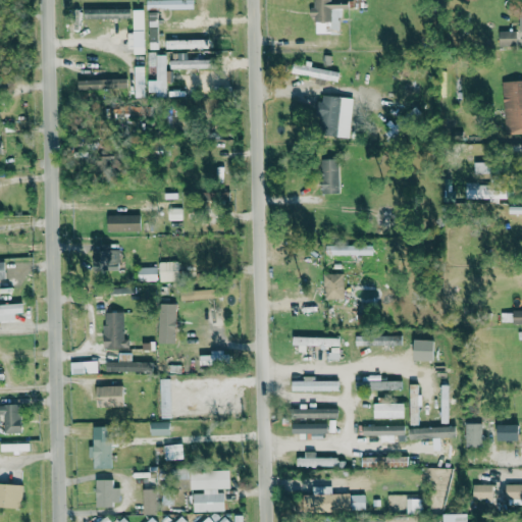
[(192,0),(146,0),(146,9),(192,9),(192,0)]
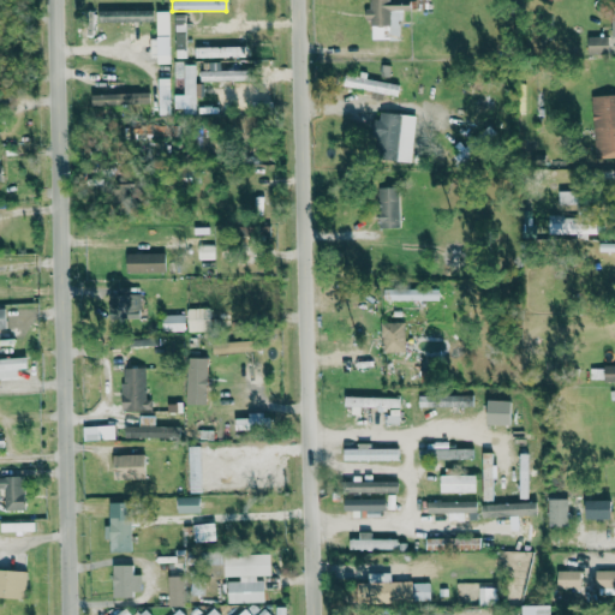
[(399,37),(398,11),(410,11),(408,0),(366,0),(368,19),(370,19),(370,39),(399,37)]
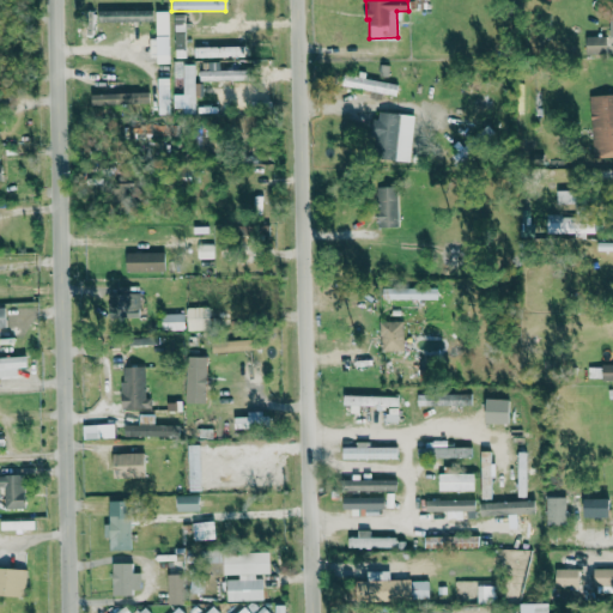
[(98,11),(98,22),(152,20),(152,10),(98,11)]
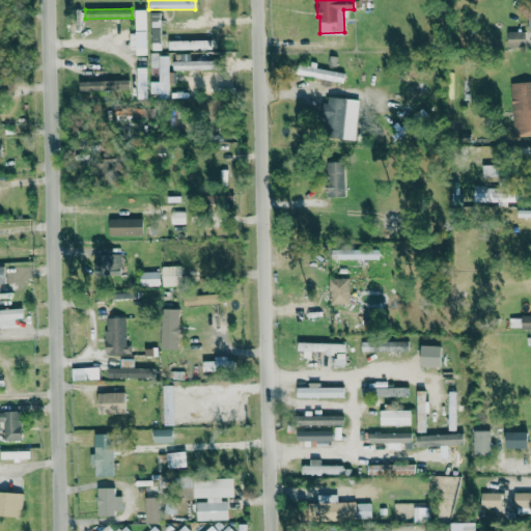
[(146,10),(135,10),(135,55),(146,55),(146,10)]
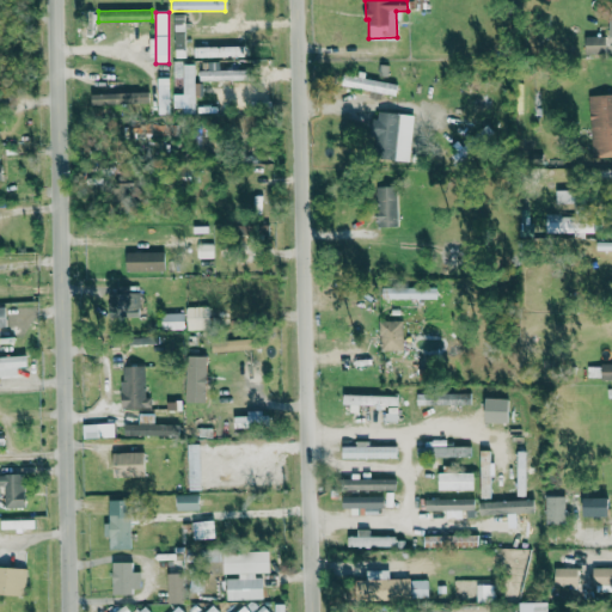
[(173,14),(175,57),(184,57),(184,14),(173,14)]
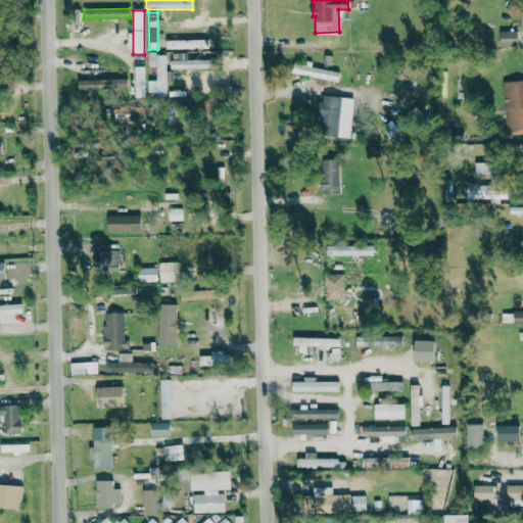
[(517,32),(500,31),(500,46),(517,46),(517,32)]
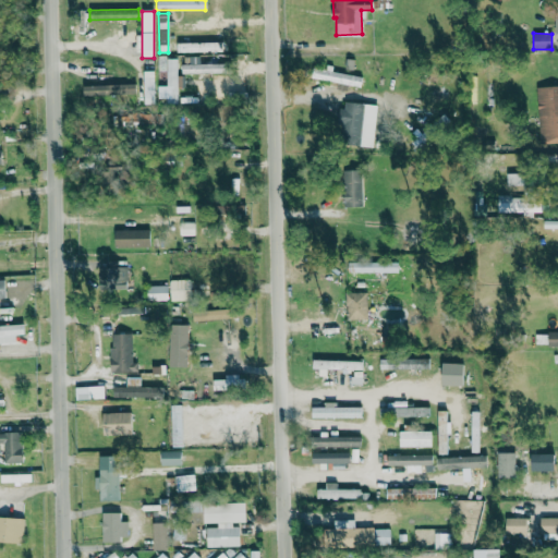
[(177,52),(221,51),(220,43),(177,43),(177,52)]
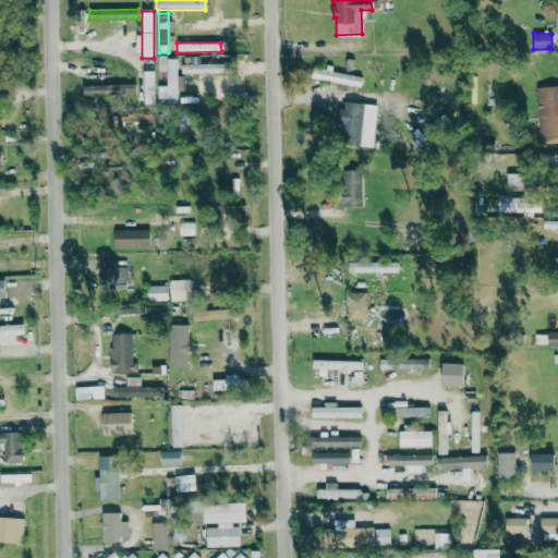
[(199,64),(199,57),(182,57),(182,73),(227,72),(227,63),(199,64)]
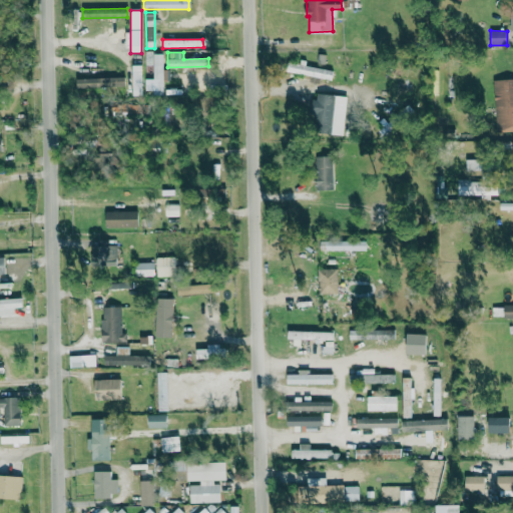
[(152,54),(153,79),(144,79),(144,91),(163,91),(162,54),(152,54)]
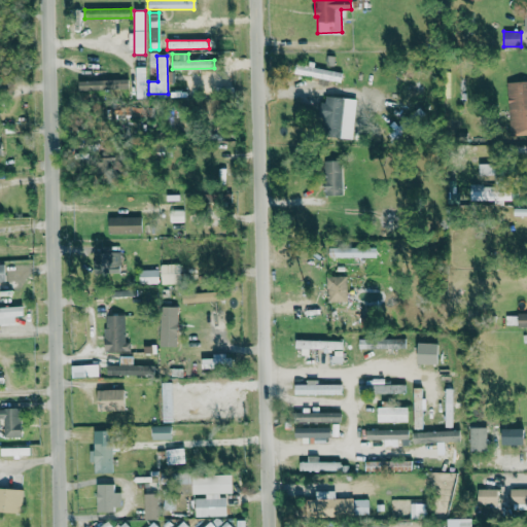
[(311,66),(311,67),(295,64),(293,74),(325,80),(326,79),(340,82),(342,72),(311,66)]
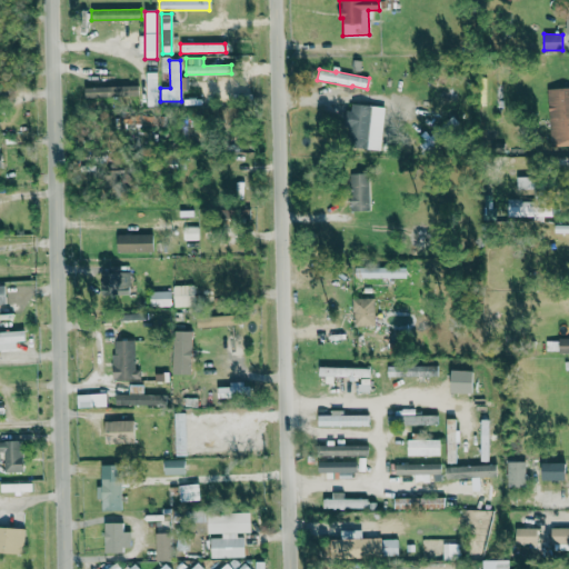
[(147,107),(158,107),(157,72),(146,72),(147,107)]
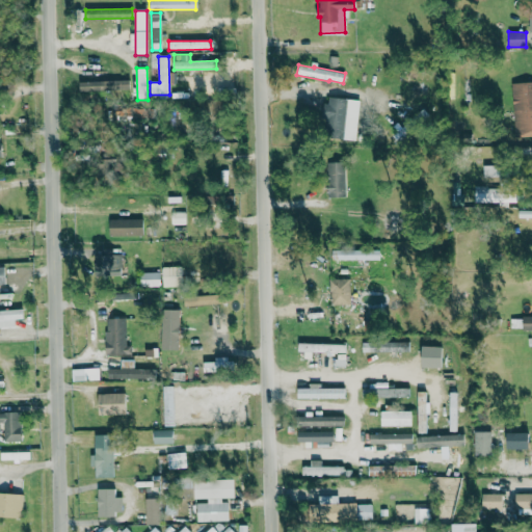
[(129,80),(79,82),(79,95),(129,92),(129,80)]
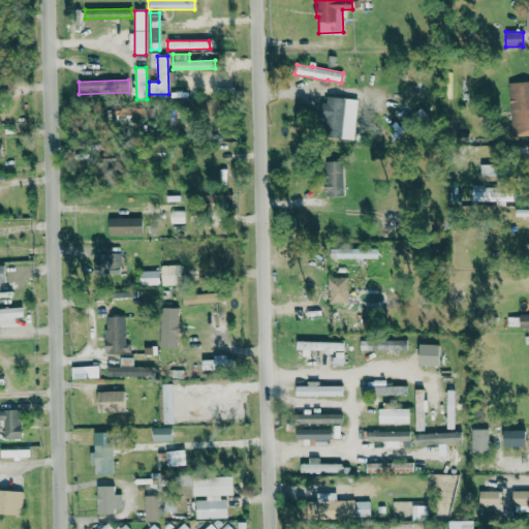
[(528,81),(509,82),(511,136),(528,135),(528,81)]
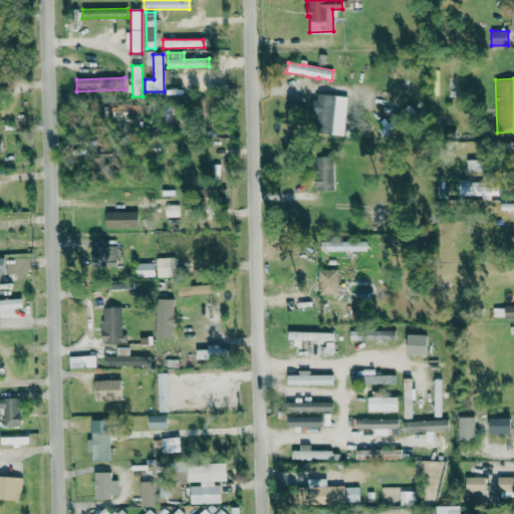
[(343,136),(347,96),(314,93),(312,115),(315,115),(314,133),(343,136)]
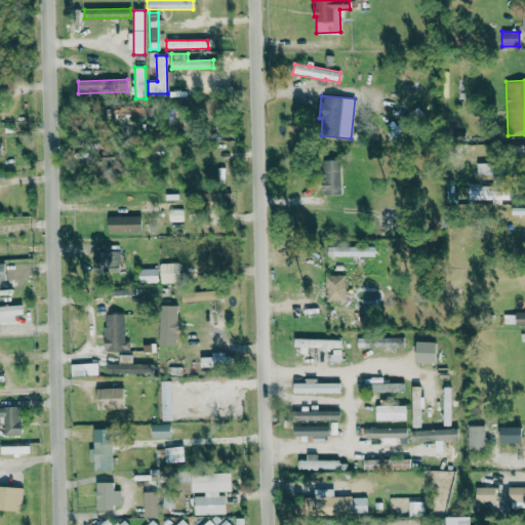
[(340,160),(323,160),(324,195),(341,194),(340,160)]
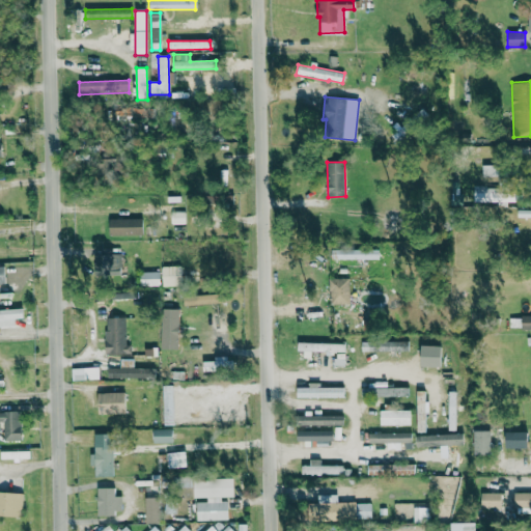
[(514,203),(515,188),(474,188),(474,203),(514,203)]
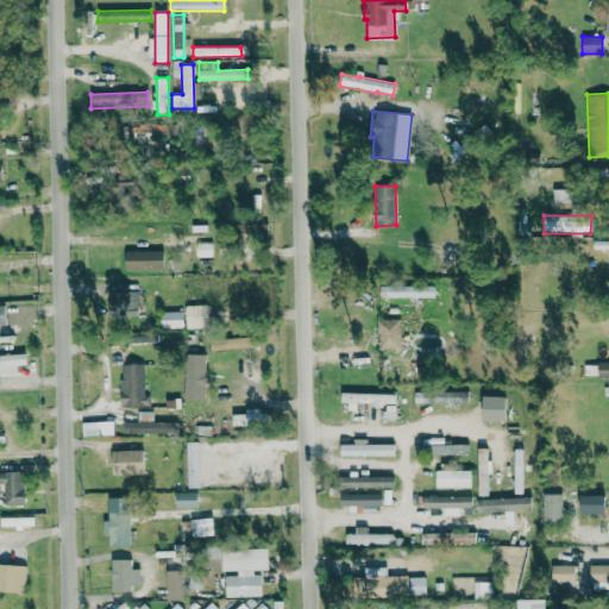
[(212,243),(196,243),(196,257),(212,256),(212,243)]
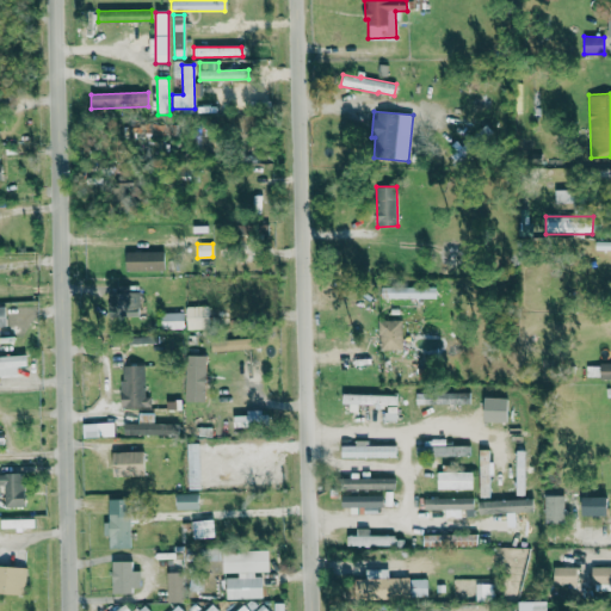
[(164,271),(164,252),(125,252),(125,270),(164,271)]
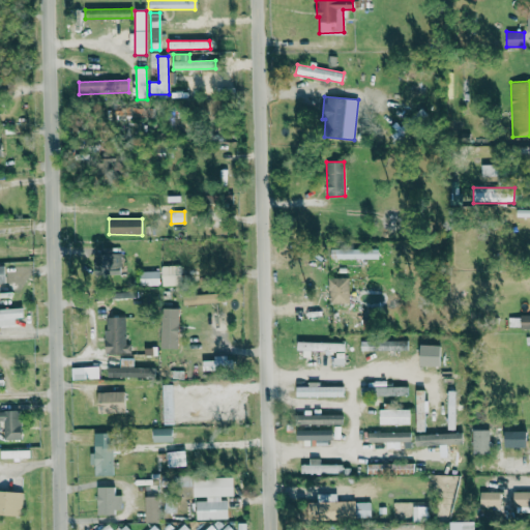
[(120,253),(112,253),(112,247),(100,247),(100,255),(90,255),(90,274),(120,275),(120,253)]
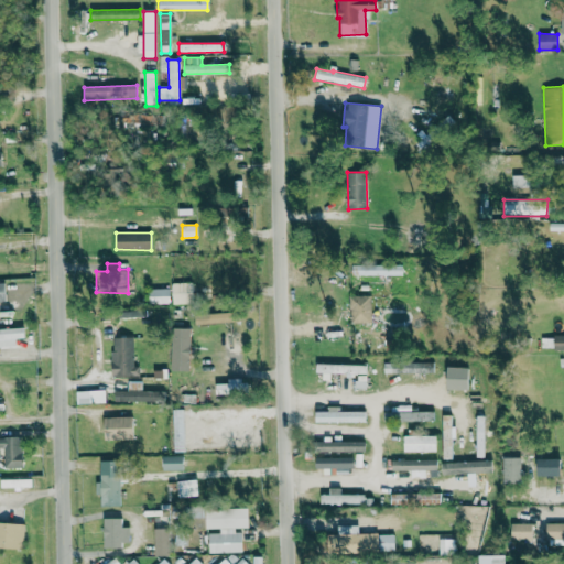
[(402,275),(402,264),(351,266),(351,275),(402,275)]
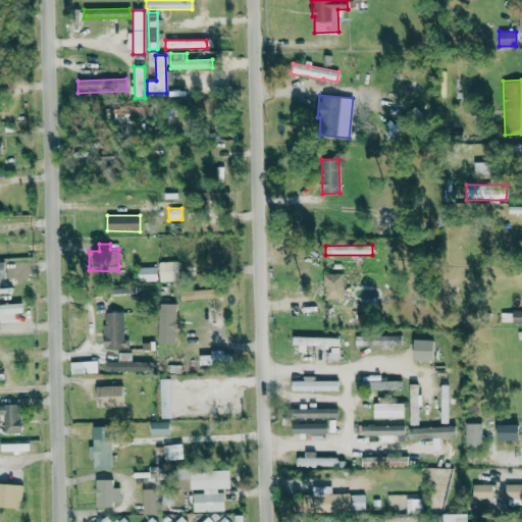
[(159,262),(159,280),(177,279),(177,261),(159,262)]
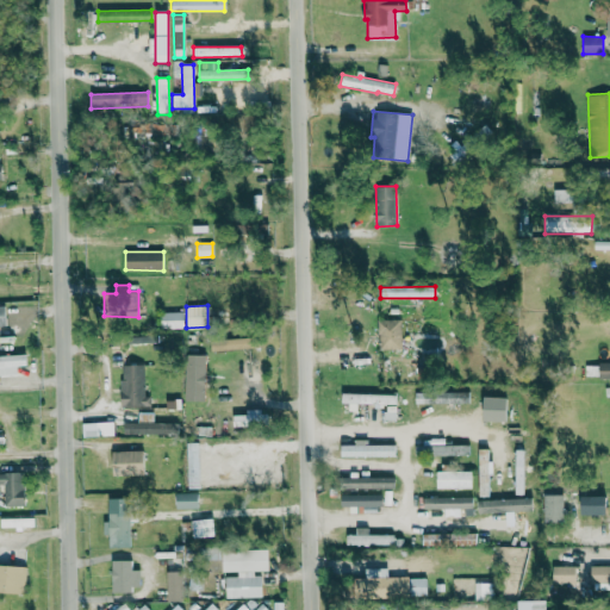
[(184,312),(162,312),(162,329),(184,328),(184,312)]
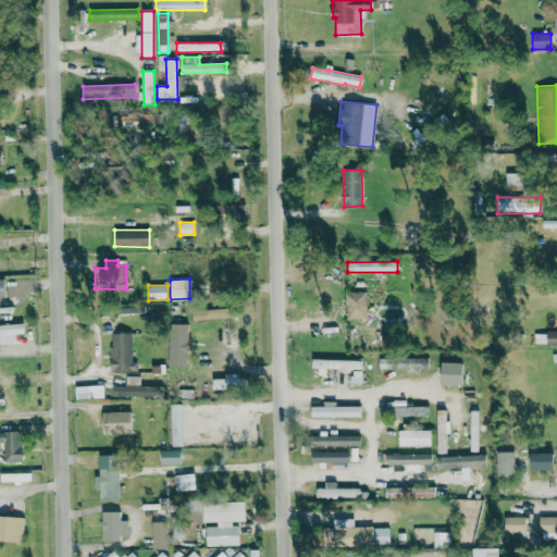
[(345,320),(367,319),(366,292),(345,292),(345,320)]
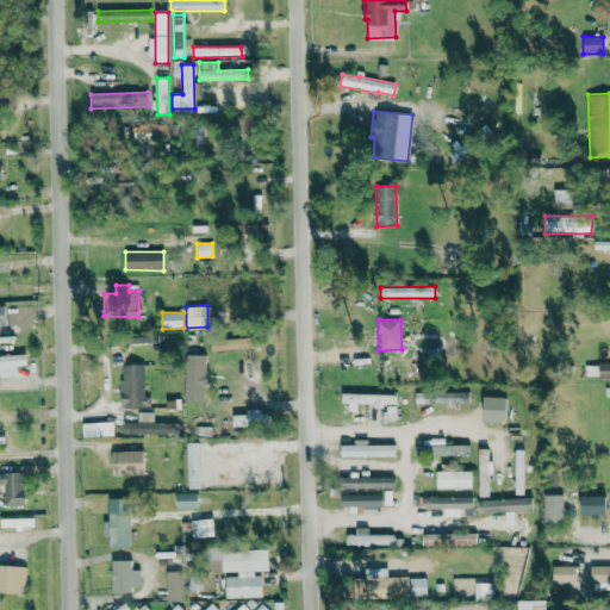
[(256,338),(210,340),(211,350),(257,349),(256,338)]
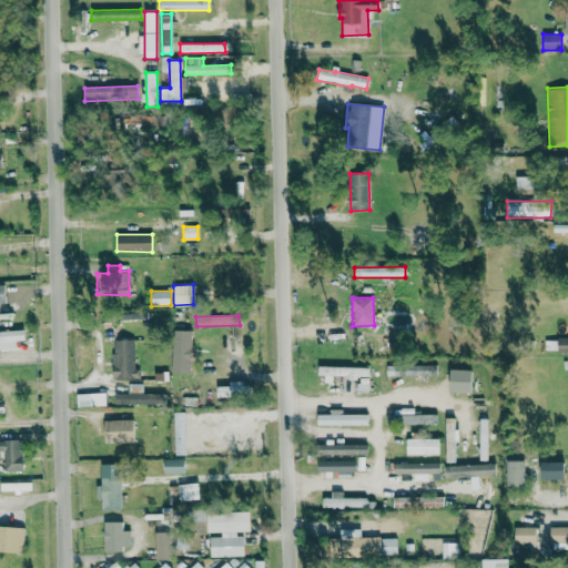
[(0,350),(18,350),(18,341),(24,341),(23,331),(0,331),(0,350)]
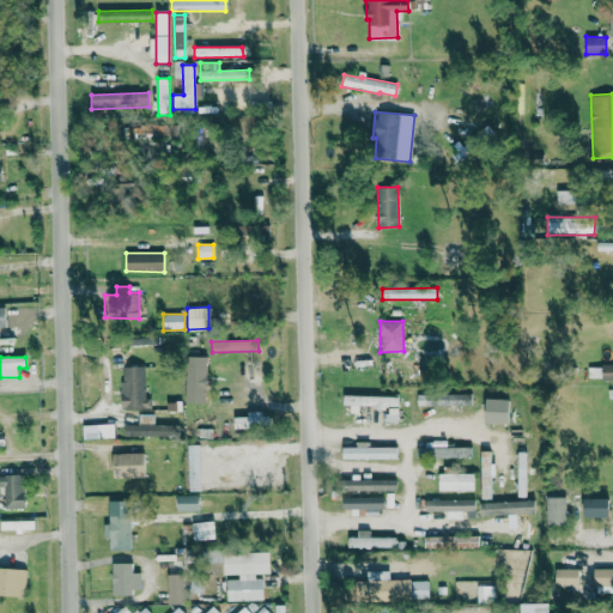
[(612,364),(601,365),(601,382),(612,381),(612,364)]
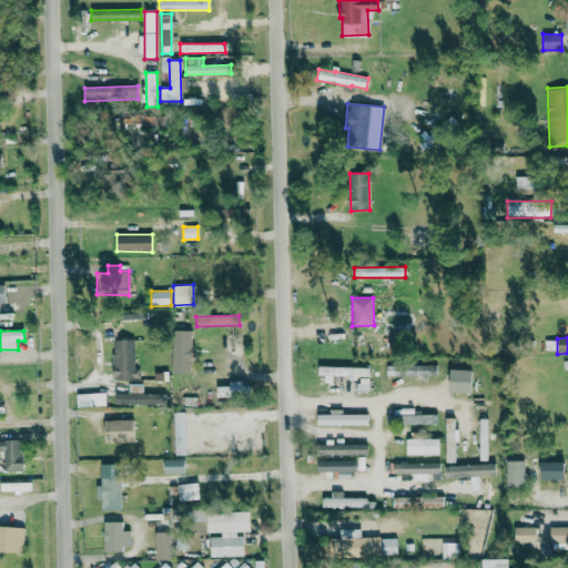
[(113,378),(140,378),(139,368),(134,369),(133,340),(111,341),(113,378)]
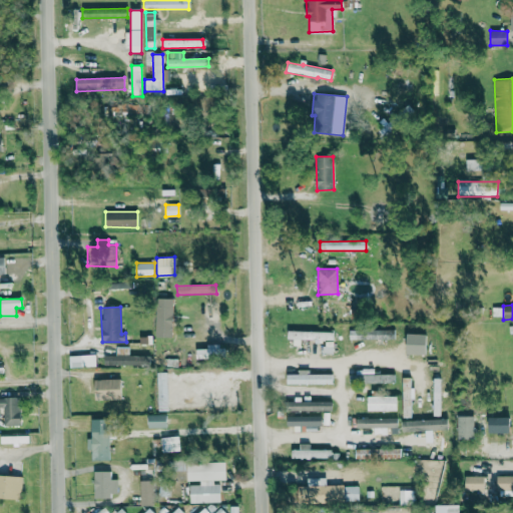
[(364,330),(350,330),(350,340),(364,340),(364,330)]
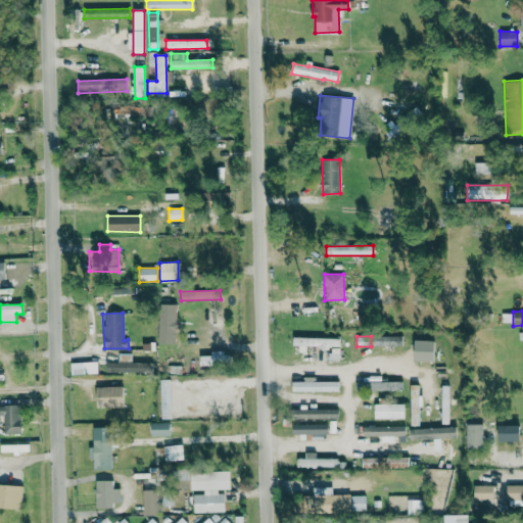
[(384,337),(384,346),(400,345),(400,336),(384,337)]
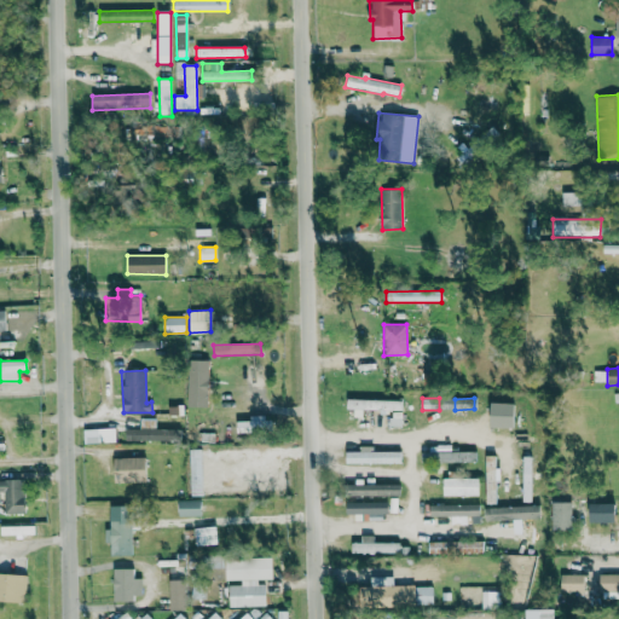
[(391,411),(391,424),(403,426),(404,400),(347,399),(346,411),(391,411)]
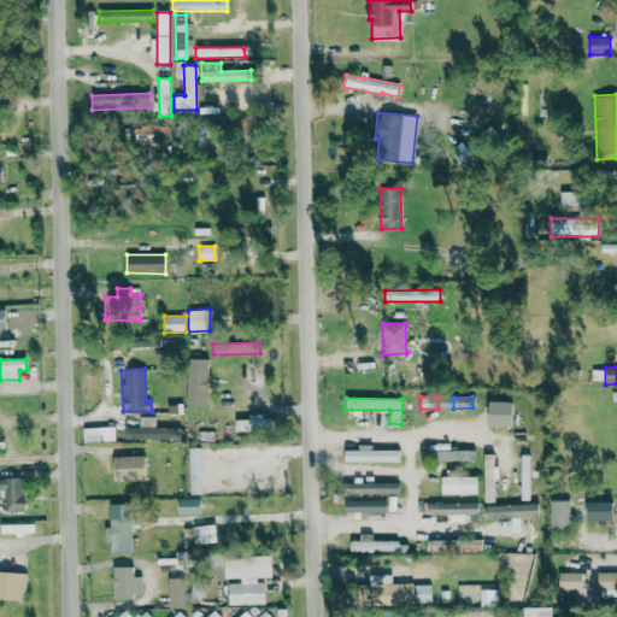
[(513,403),(489,401),(488,427),(512,428),(513,403)]
